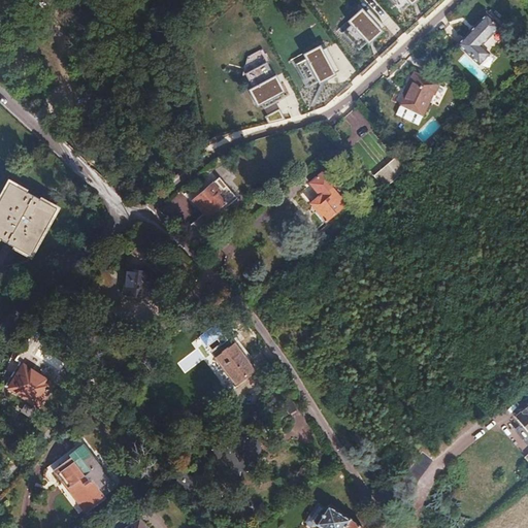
[(392,0),(403,13),(418,0),(392,0)]
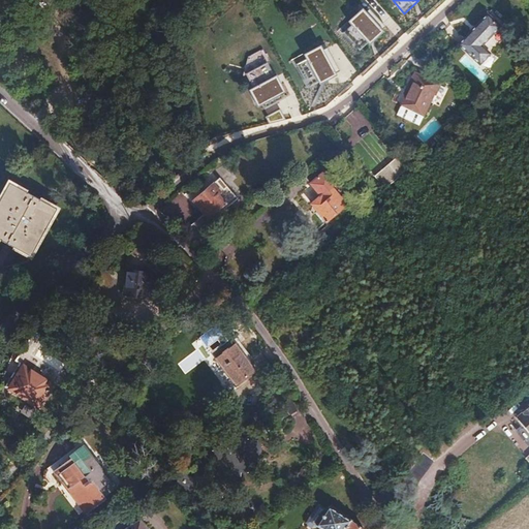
[(353,26),(345,33),(362,53),(389,29),(371,9),(366,13),(363,10),(349,23),(353,26)]
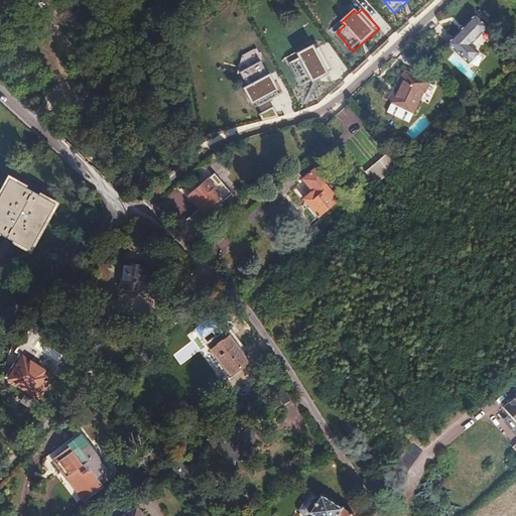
[(473,14),(486,26),(489,22),(477,11),(473,14)]
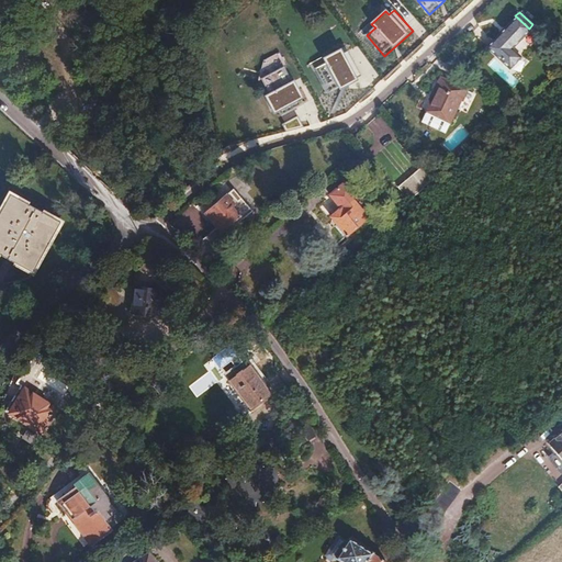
[(510,48),(529,29),(515,15),(486,47),(508,70),(520,58),(510,48)]
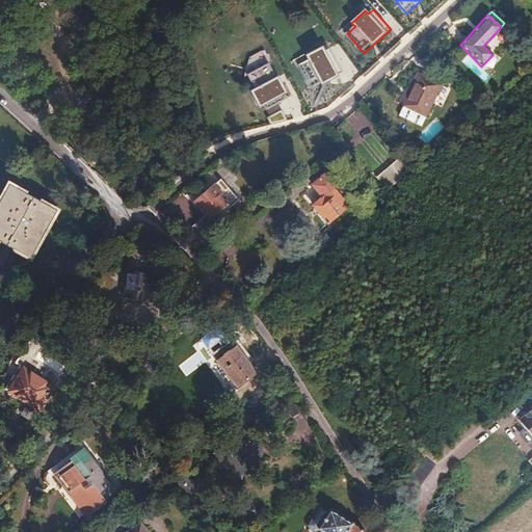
[(310,62),(300,68),(313,90),(344,74),(331,51),(325,54),(323,50),(308,58),(310,62)]
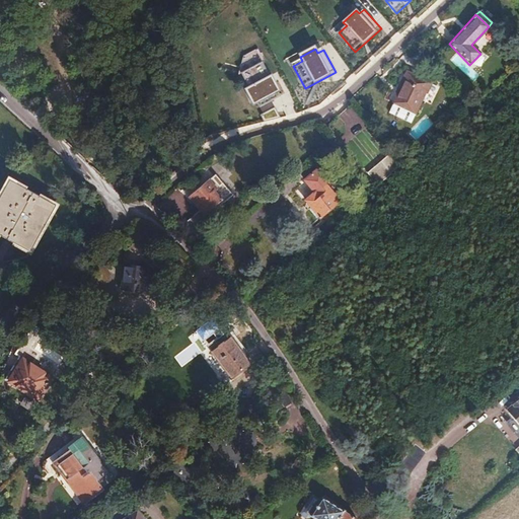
[(451,60),(473,80),(478,75),(456,55),(451,60)]
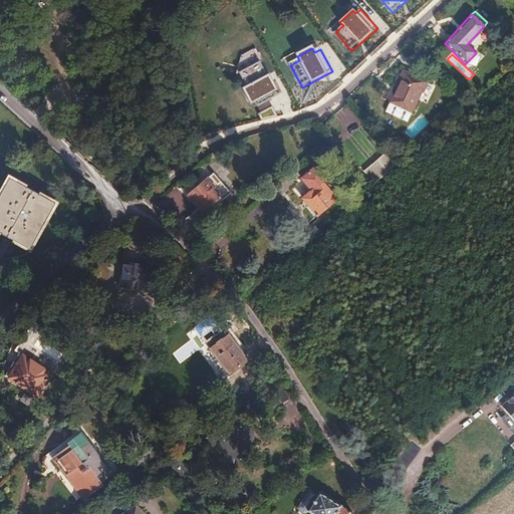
[(263,62),(241,74),(248,86),(243,89),(252,105),(278,90),(263,62)]
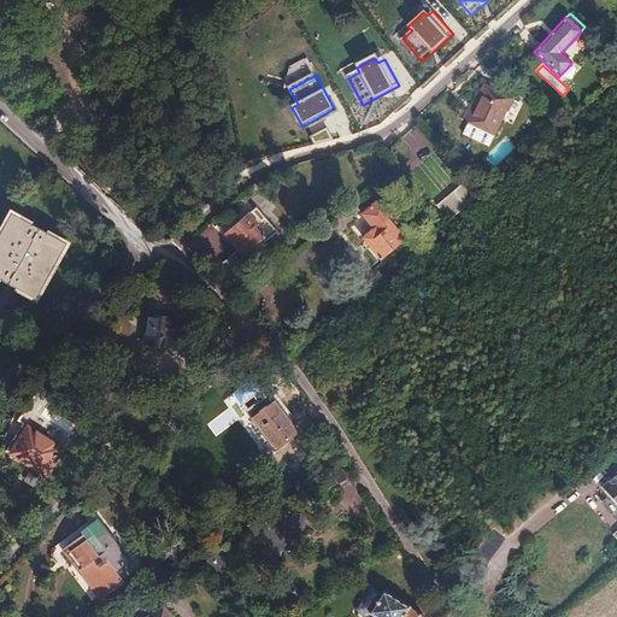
[(466,123),(492,135),(510,100),(482,87),(464,122),(466,123)]
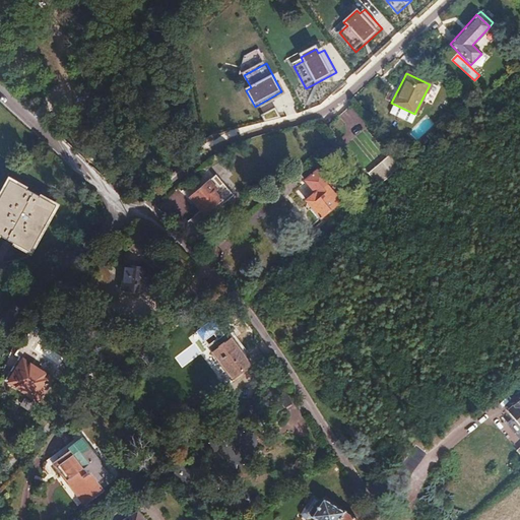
[(410,124),(414,114),(393,104),(388,114),(410,124)]
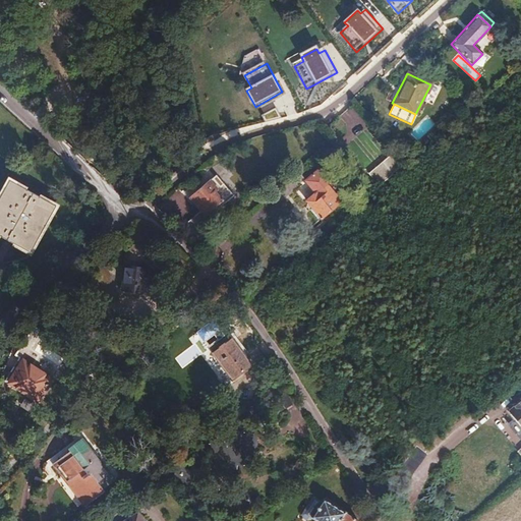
[(381,185),(405,166),(395,154),(371,174),(381,185)]
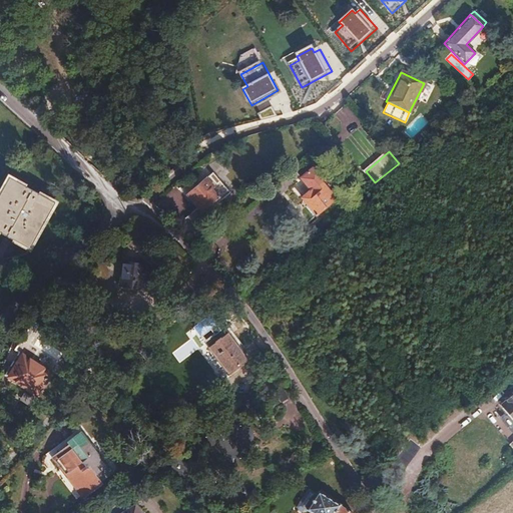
[(302,198),(318,216),(337,199),(330,192),(334,188),(326,178),(325,179),(315,166),(302,178),(312,190),(302,198)]
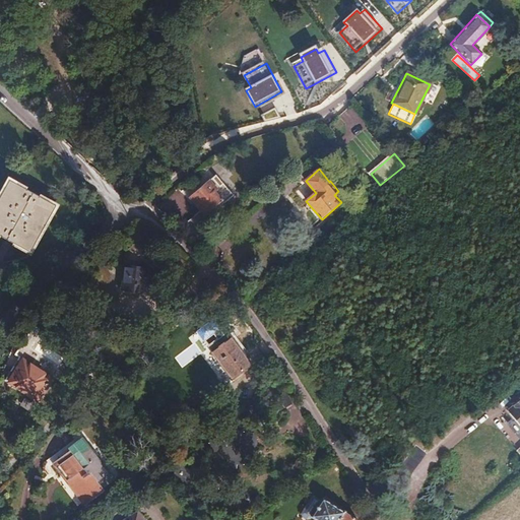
[(190,197),(205,214),(233,191),(224,182),(216,189),(210,180),(190,197)]
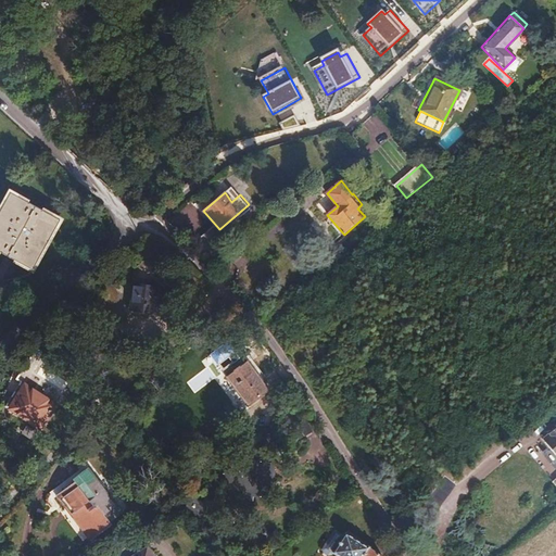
[(50,223),(53,217),(14,194),(11,200),(7,198),(0,209),(0,251),(25,266),(29,260),(34,262),(55,226),(50,223)]
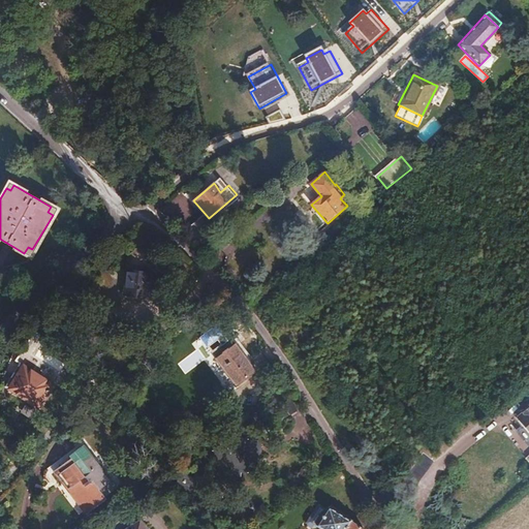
[(345,223),(354,215),(350,211),(341,218),(345,223)]
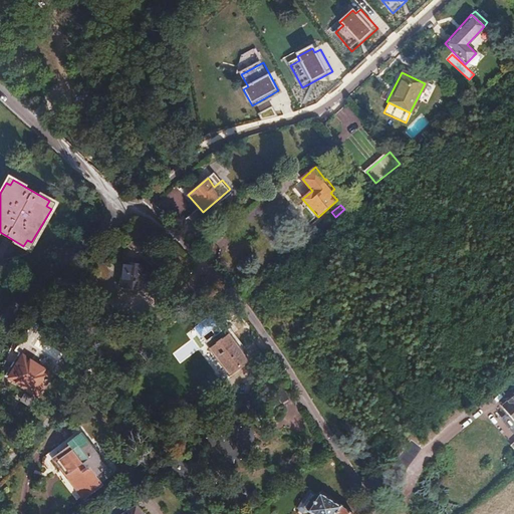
[(142,289),(144,280),(155,282),(156,270),(145,268),(145,265),(124,262),(121,286),(142,289)]
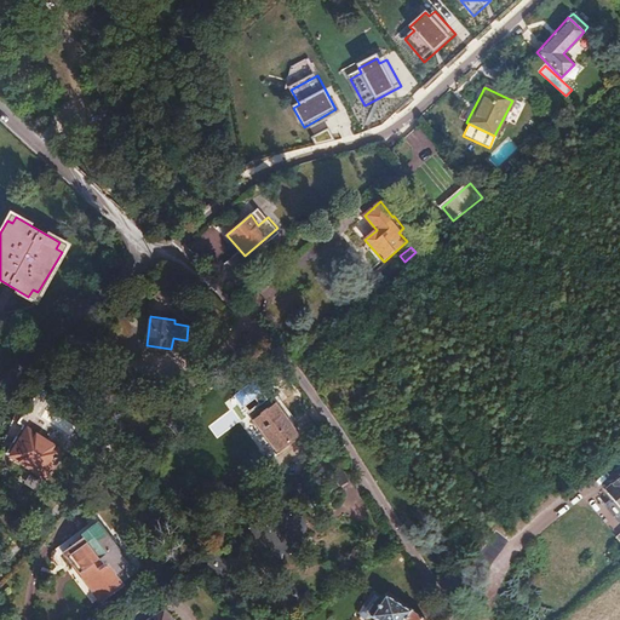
[(275,452),(298,435),(276,405),(253,420),(275,452)]
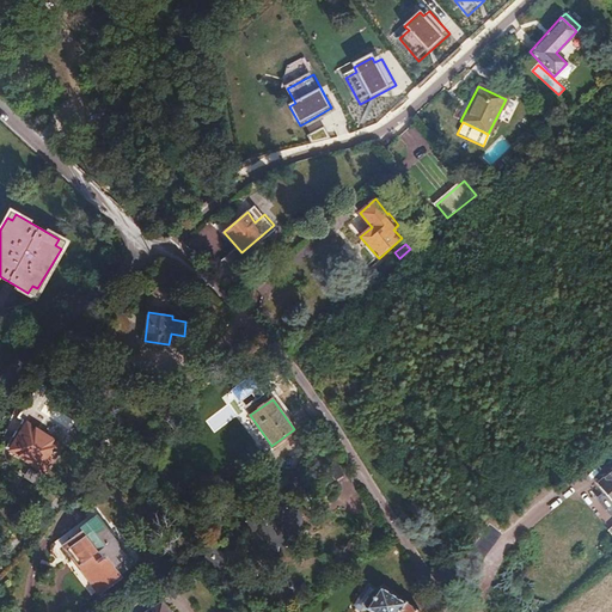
[(44,473),(60,448),(25,424),(8,450),(44,473)]
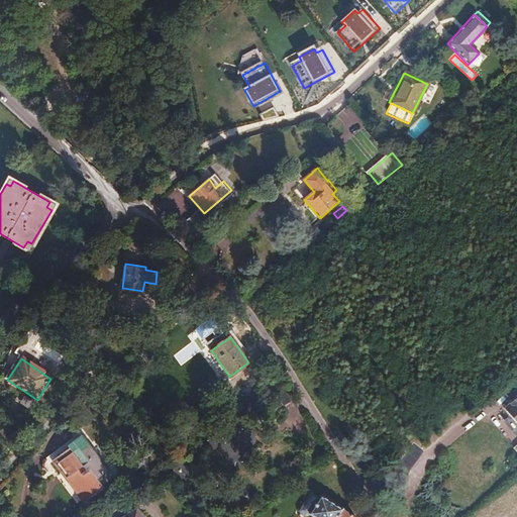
[(513,420),(507,425),(516,436),(516,397),(504,409),(510,417),(513,420)]
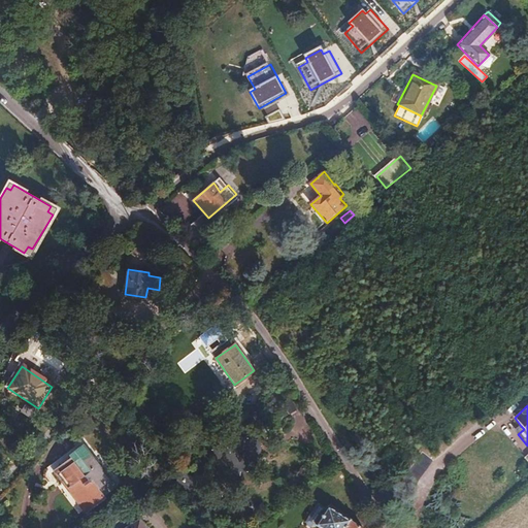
[(515,431),(518,434),(524,429),(521,426),(515,431)]
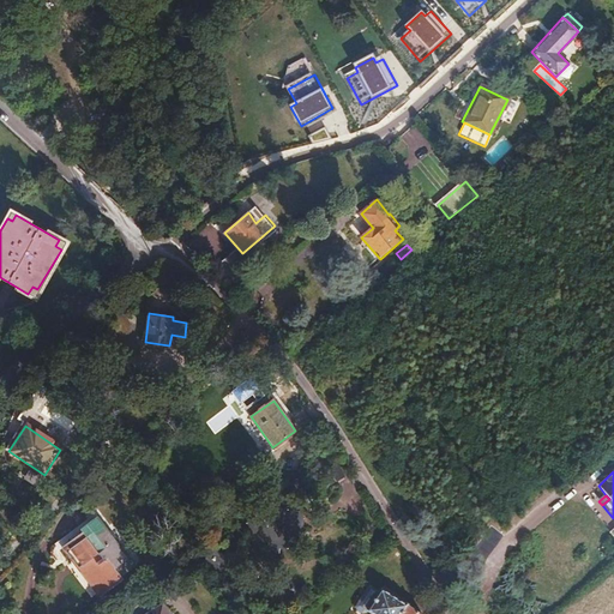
[(266,552),(278,553),(280,549),(288,551),(289,542),(299,543),(301,521),(305,517),(301,511),(269,506),(247,522),(253,528),(251,540),(262,541),(262,540),(268,541),(266,552)]
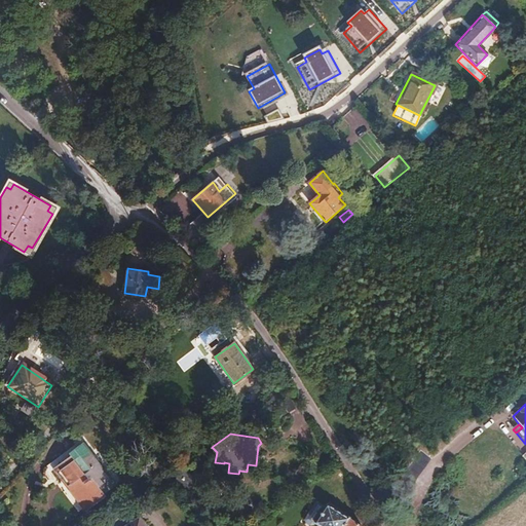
[(82,500),(88,509),(99,500),(98,498),(112,488),(102,474),(104,472),(83,443),(70,453),(72,456),(57,466),(70,484),(67,486),(79,502),(82,500)]
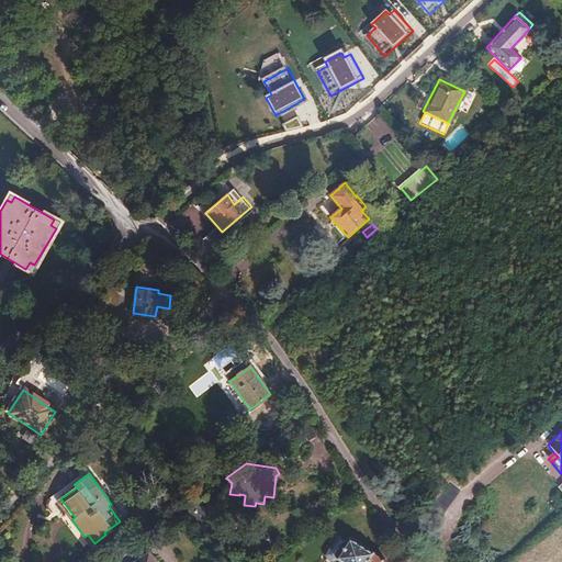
[(400,520),(394,524),(402,537),(407,534),(400,520)]
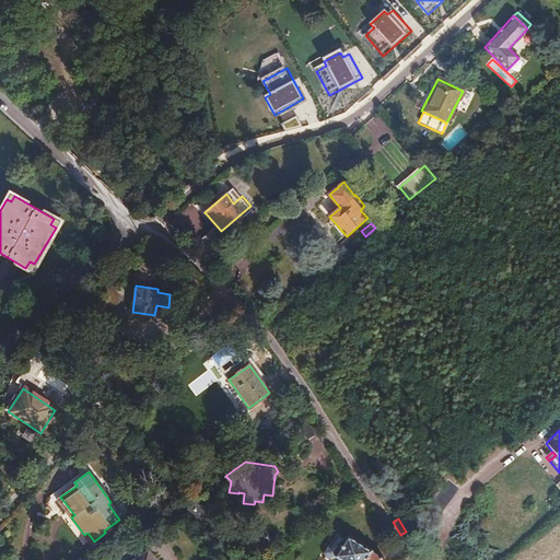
[(341,559),(384,559),(349,537),(336,557),(341,559)]
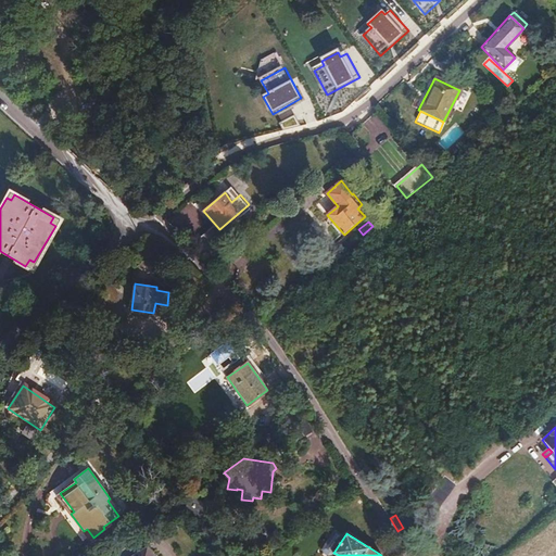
[(151,555),(146,546),(130,555),(151,555)]
